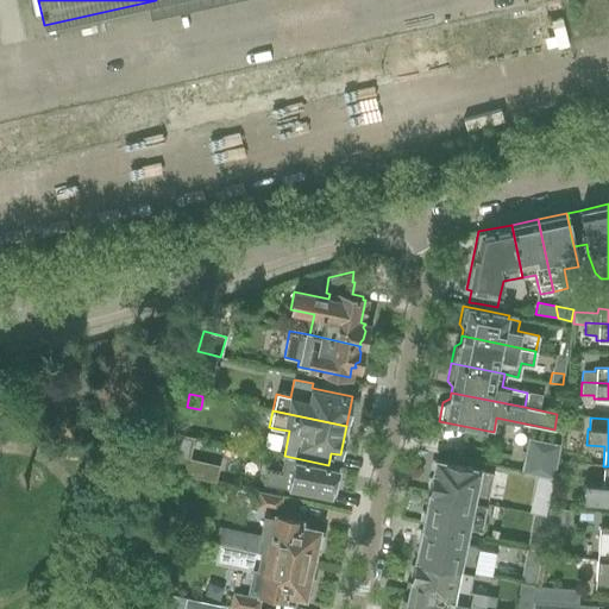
[(525,459),(521,473),(537,476),(552,479),(554,464),(559,443),(528,437),(525,459)]
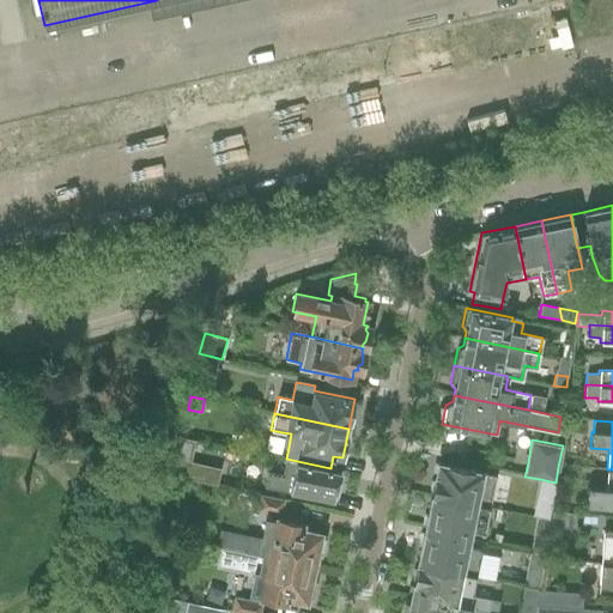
[(171,459),(168,475),(217,486),(220,468),(171,459)]
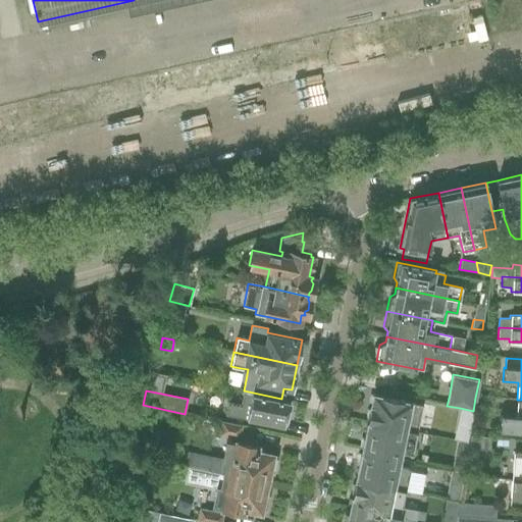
[(281,399),(244,390),(241,404),(227,401),(224,414),(283,426),(290,400),(281,399)]
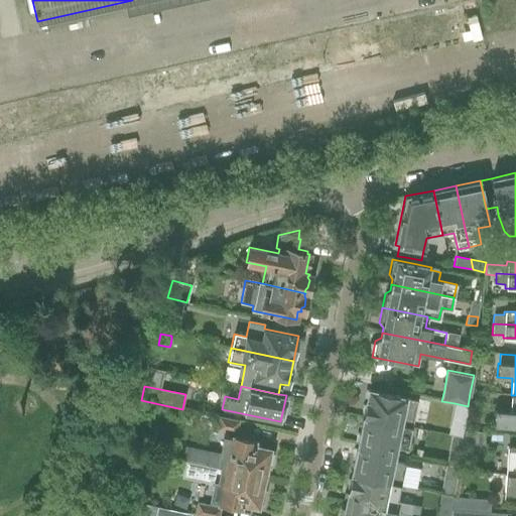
[(363,405),(361,411),(364,414),(363,417),(411,427),(413,421),(415,411),(417,400),(406,397),(388,394),(369,390),(366,403),(363,405)]
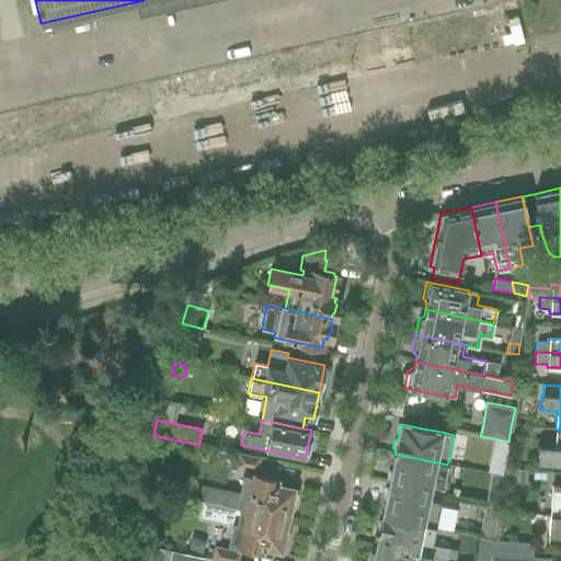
[(560,430),(556,430),(554,446),(537,445),(536,462),(560,464),(560,430)]
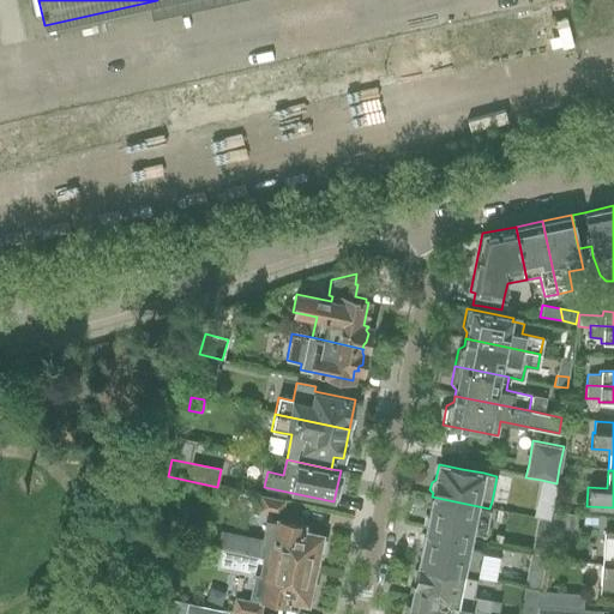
[(541,480),(536,503),(553,506),(558,483),(557,483),(541,480)]
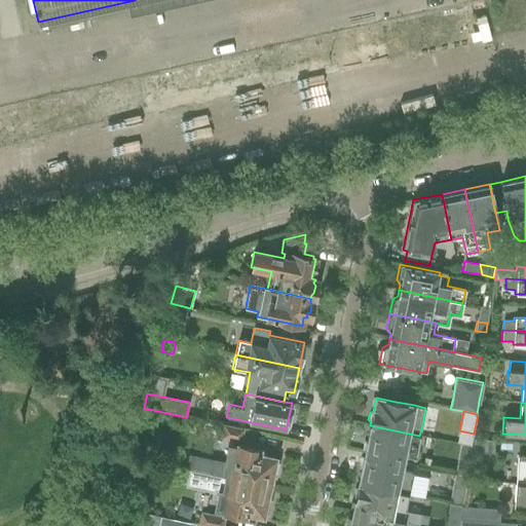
[(220,424),(217,438),(240,443),(243,429),(224,425),(220,424)]
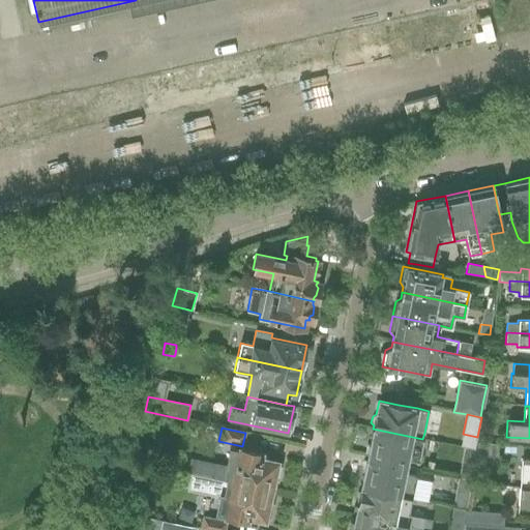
[(373,429),(366,459),(406,466),(408,460),(418,462),(422,439),(373,429)]
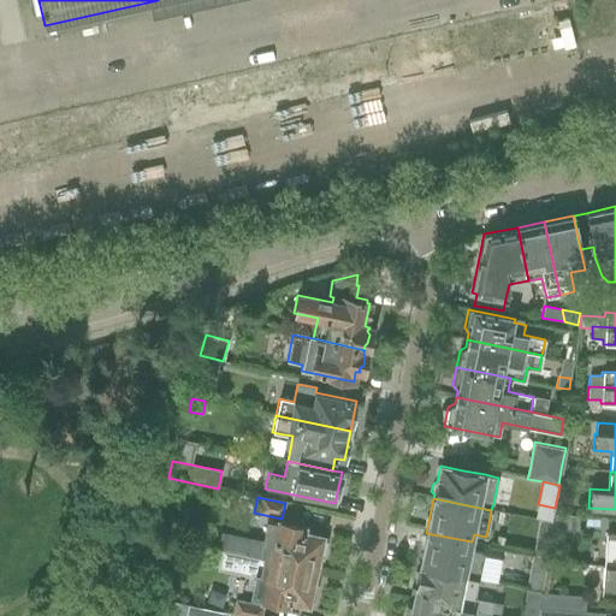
[(555,514),(551,529),(578,532),(579,515),(555,514)]
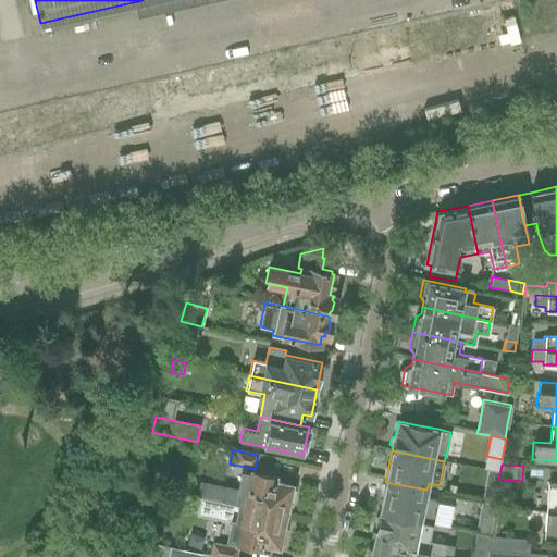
[(200,481),(197,496),(200,497),(284,516),(286,505),(292,506),(295,490),(289,487),(289,486),(274,483),(275,482),(273,481),(274,475),(252,471),(239,469),(236,489),(200,481)]
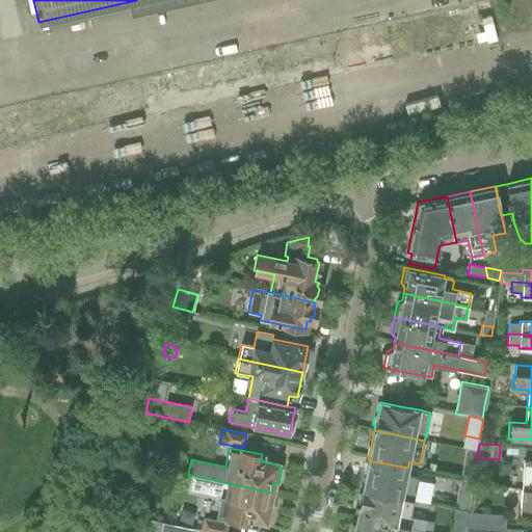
[(368,460),(363,490),(413,500),(417,477),(406,475),(407,468),(368,460)]
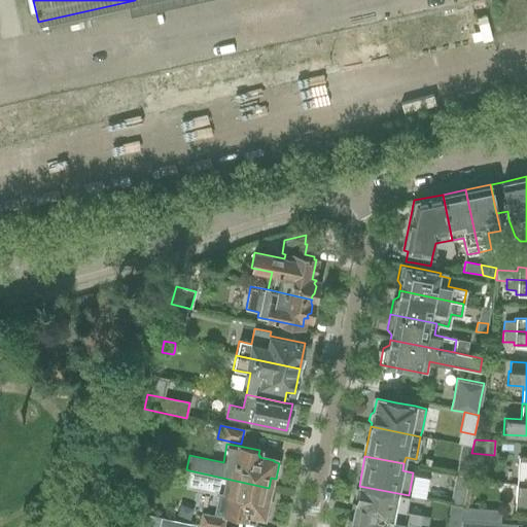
[(526,456),(518,456),(516,486),(526,486),(526,456)]
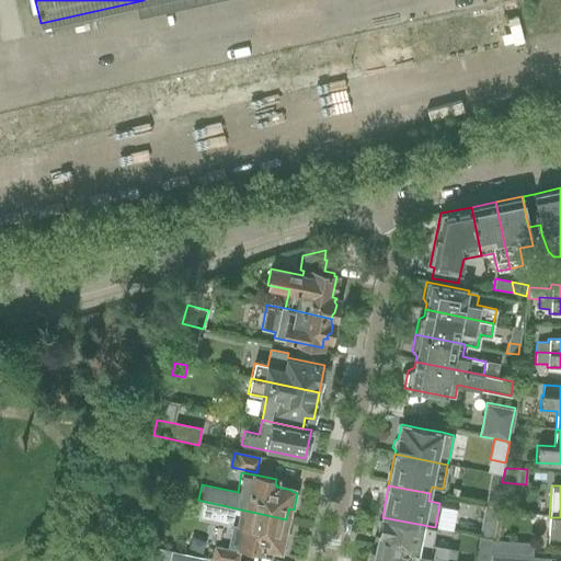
[(490,490),(487,506),(499,508),(502,492),(490,490)]
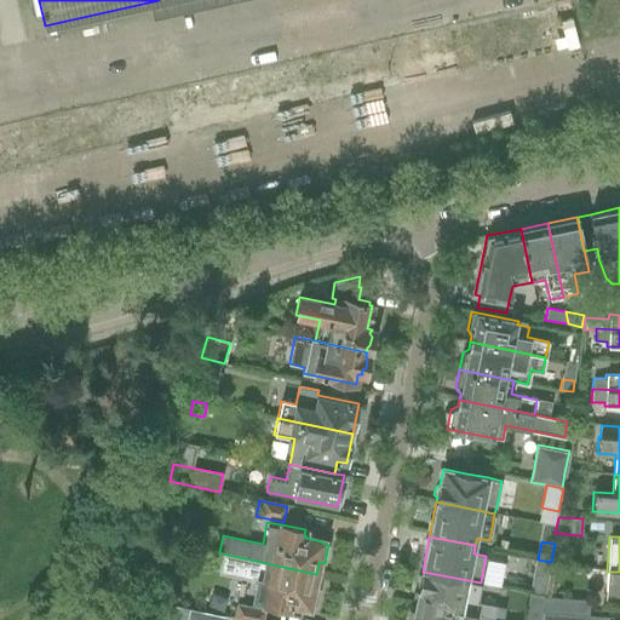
[(316,574),(220,555),(217,574),(254,581),(251,601),(260,603),(259,607),(265,608),(265,606),(288,610),(290,604),(292,606),(292,604),(309,607),(309,606),(316,607),(320,589),(314,586),(316,574)]
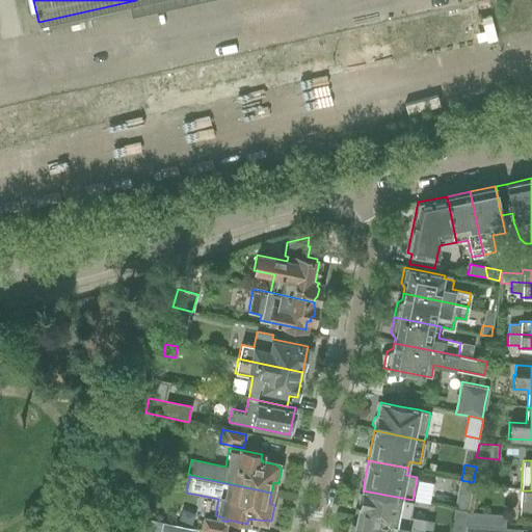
[(360,504),(356,517),(406,527),(406,528),(423,531),(425,520),(408,516),(413,500),(363,490),(362,493),(358,495),(356,501),(360,504)]
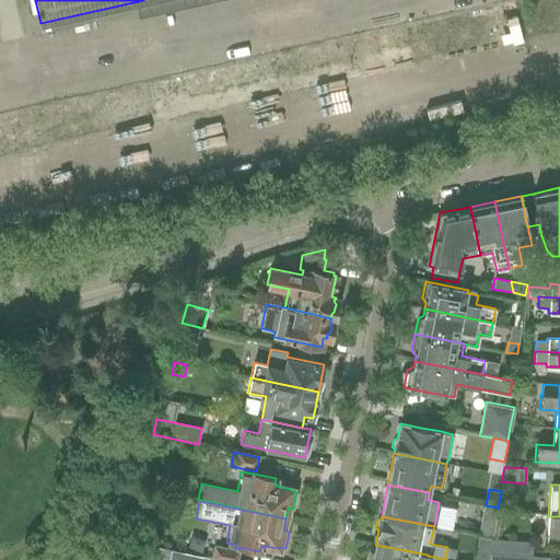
[(559,516),(548,516),(546,545),(558,546),(558,548),(559,548),(559,516)]
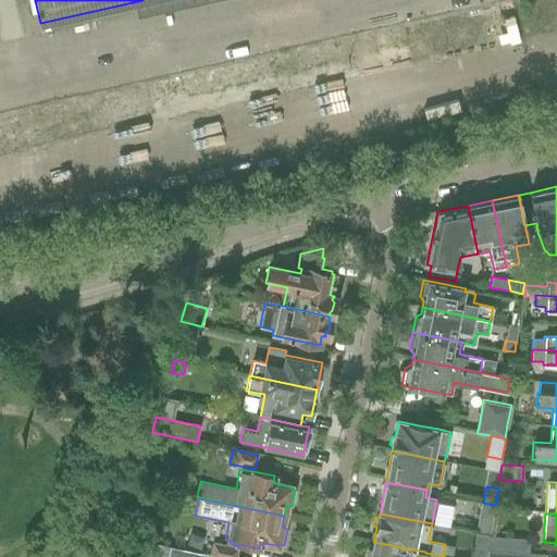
[(479,516),(475,532),(490,535),(493,518),(479,516)]
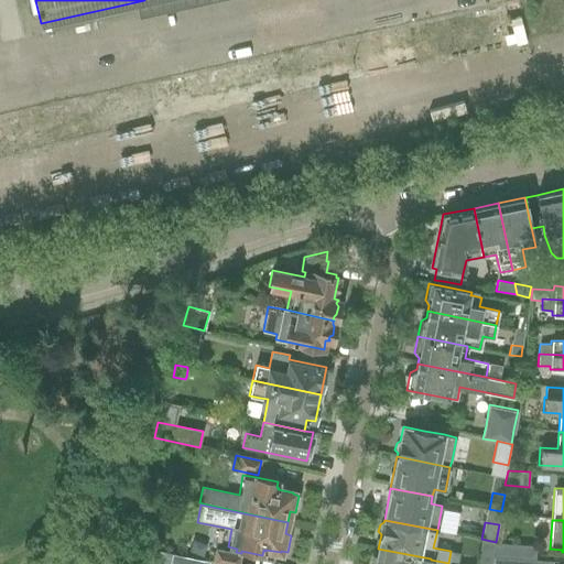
[(496,542),(494,556),(517,559),(534,561),(535,546),(496,542)]
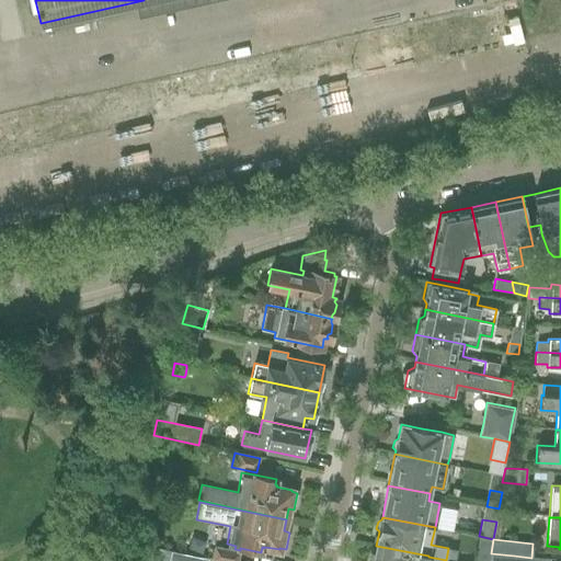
[(376,546),(375,550),(371,551),(370,559),(371,560),(450,560),(446,560),(428,557),(428,556),(376,546)]
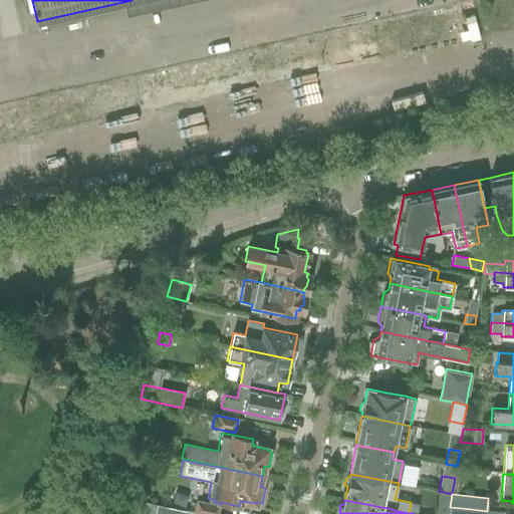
[(197,501),(193,513),(218,513),(220,506),(201,502),(197,501)]
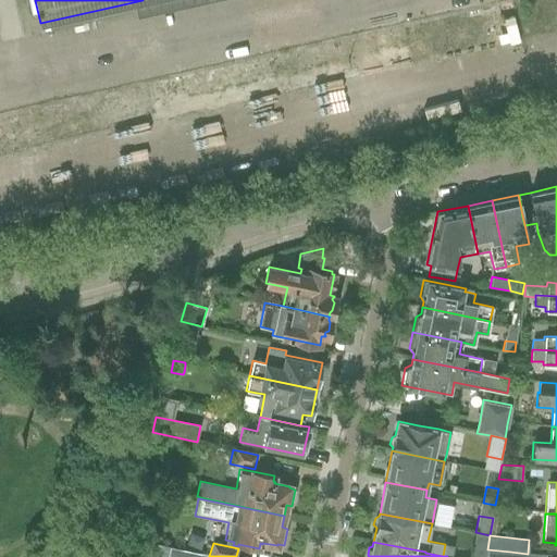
[(152,544),(149,556),(165,556),(168,547),(152,544)]
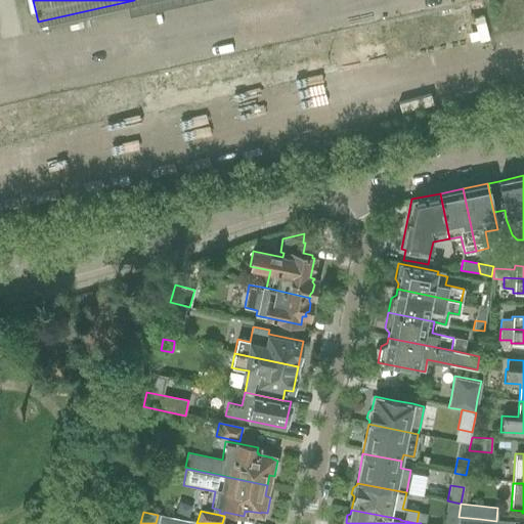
[(191,523),(192,522),(158,515),(156,523),(191,523)]
